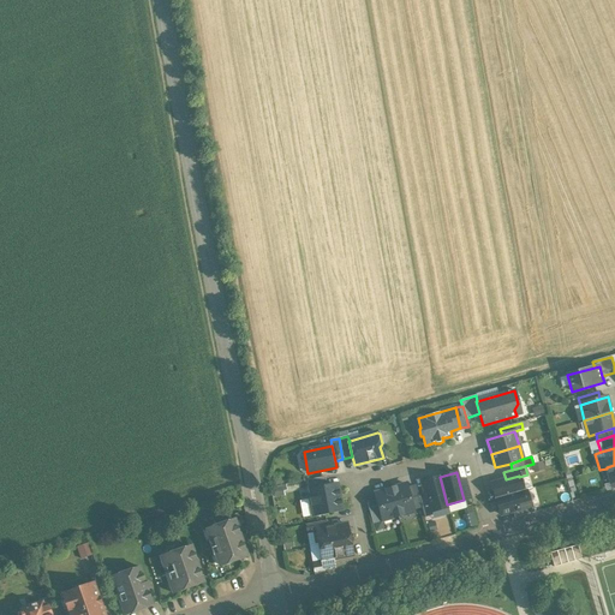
[(506,479),(491,484),(495,499),(523,491),(523,490),(519,477),(519,476),(506,479)]
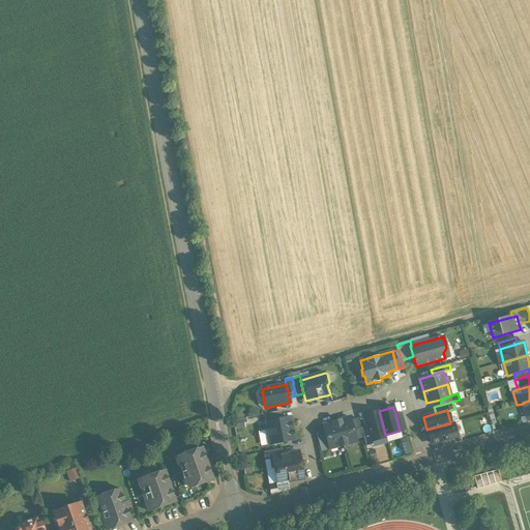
[(280,411),(264,414),(266,422),(282,419),(280,411)]
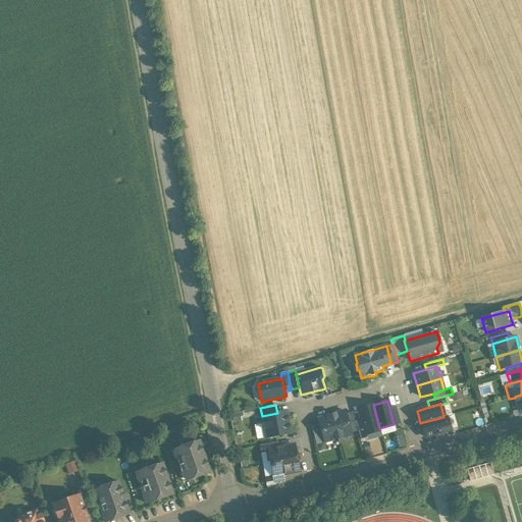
[(373,405),(358,409),(361,420),(365,434),(366,434),(380,430),(379,428),(373,405)]
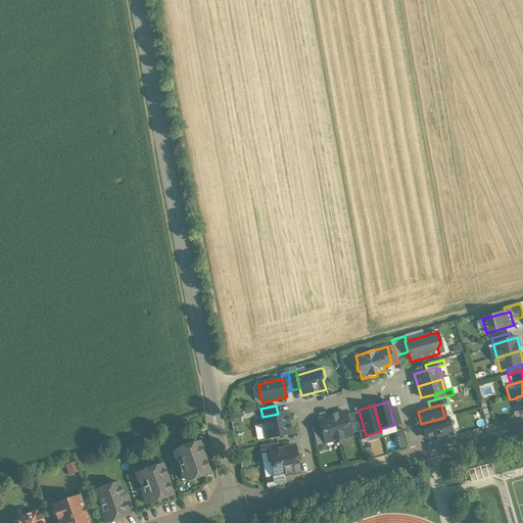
[(400,424),(396,408),(390,410),(394,425),(400,424)]
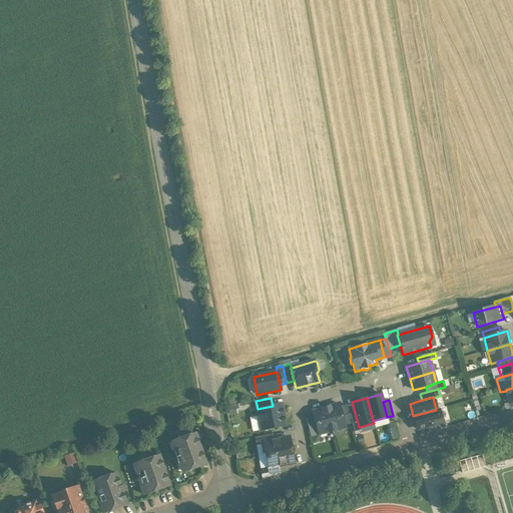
[(339,404),(326,408),(332,431),(345,427),(345,425),(340,408),(339,404)]
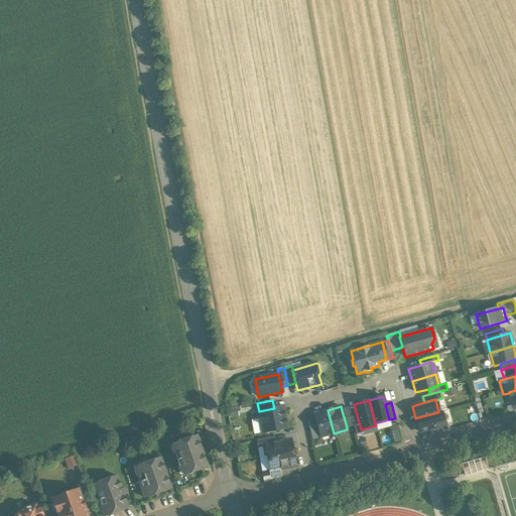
[(274,408),(259,411),(263,433),(265,432),(266,433),(273,432),(274,430),(286,428),(282,407),(274,408)]
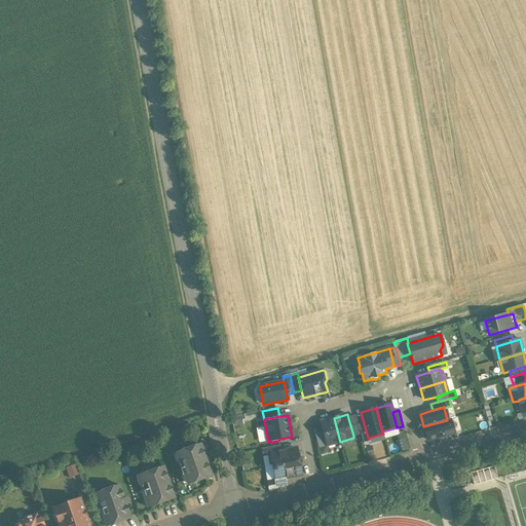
[(355,416),(348,418),(353,436),(361,434),(358,425),(355,416)]
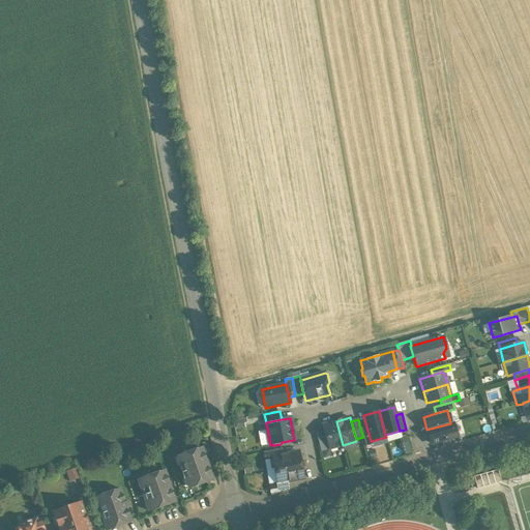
[(336,421),(323,425),(324,431),(329,448),(329,449),(343,445),(336,421)]
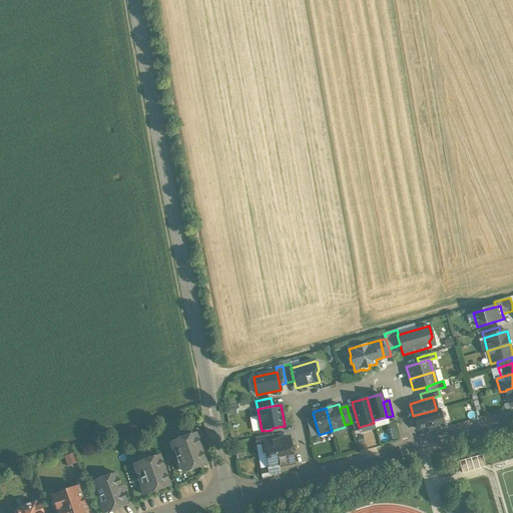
[(436,410),(413,416),(417,430),(427,427),(442,422),(438,409),(436,409),(436,410)]
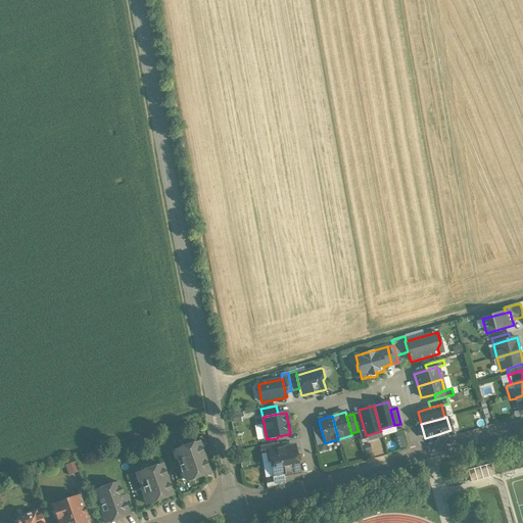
[(366,435),(362,421),(355,423),(359,431),(361,440),(368,438),(367,435),(366,435)]
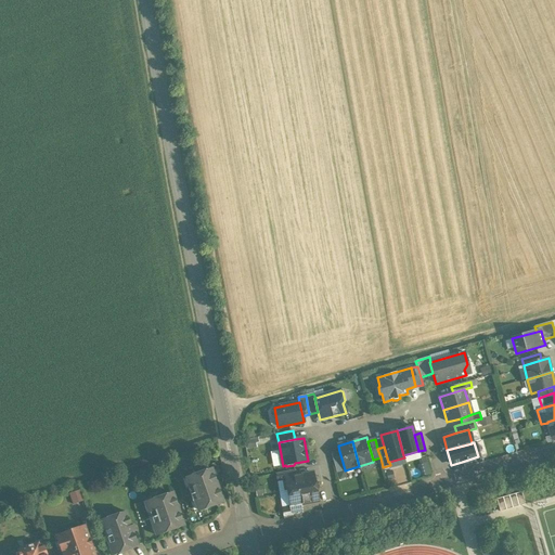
[(339,451),(331,454),(336,472),(345,469),(339,451)]
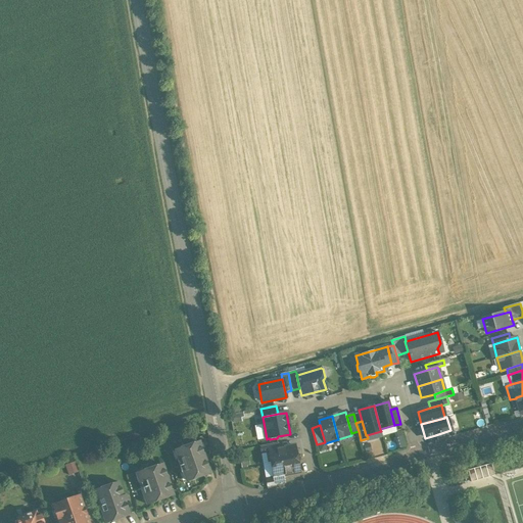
[(450,430),(435,435),(437,440),(455,436),(453,429),(450,430)]
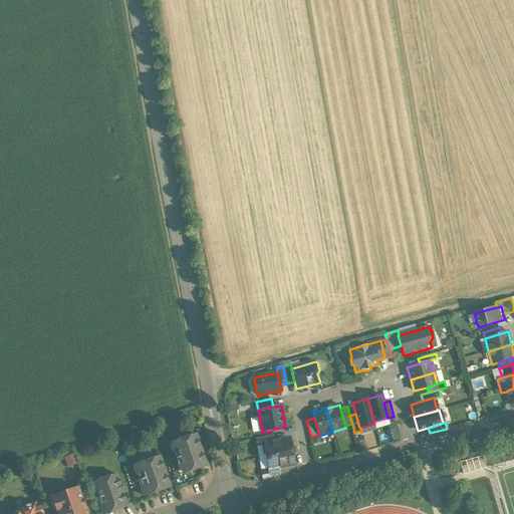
[(195,435),(172,443),(175,452),(173,453),(178,465),(180,465),(183,473),(206,465),(195,435)]
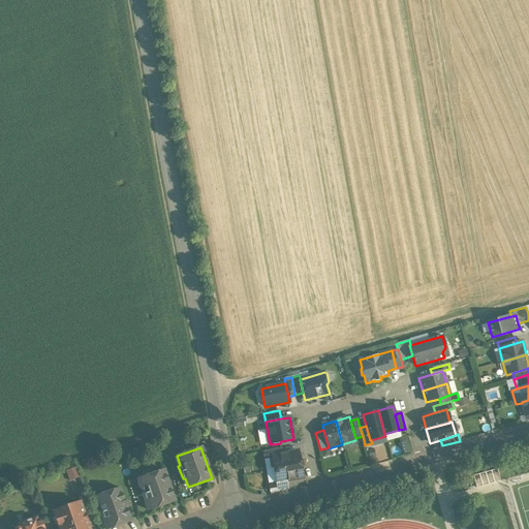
[(280,448),(262,452),(263,459),(272,457),(272,456),(282,455),(281,450),(280,448)]
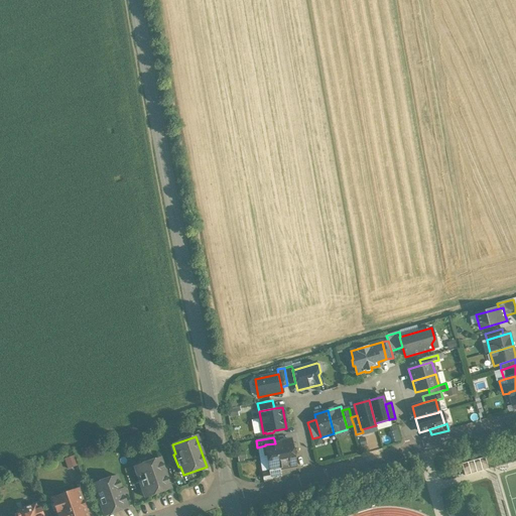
[(275,443),(265,444),(265,445),(267,458),(293,453),(290,440),(275,443)]
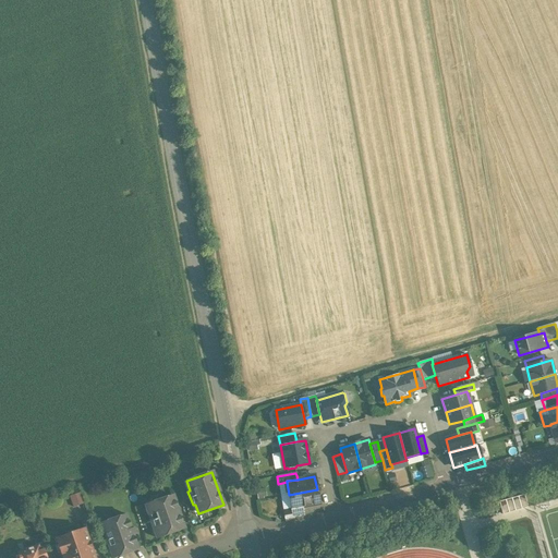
[(317,489),(289,495),(292,508),(292,509),(303,507),(319,504),(317,489)]
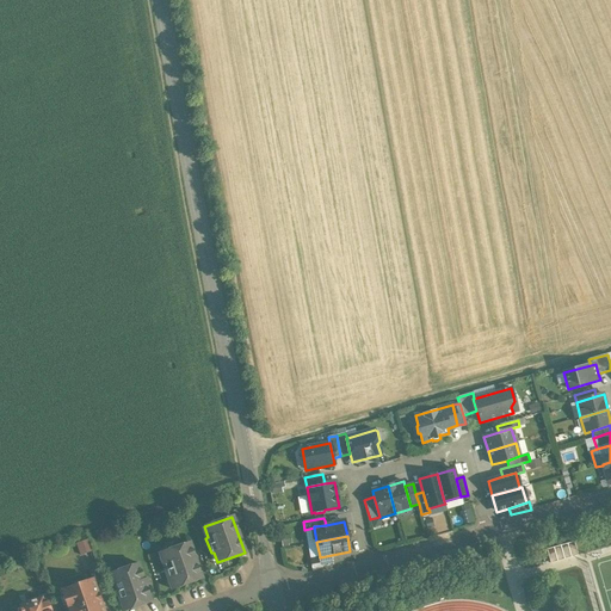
[(86,539),(75,544),(79,553),(90,549),(86,539)]
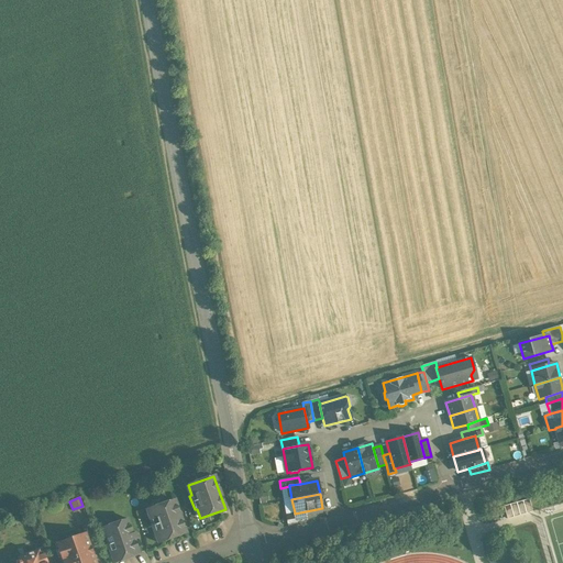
[(174,500),(148,509),(153,519),(150,520),(154,533),(157,532),(161,542),(185,533),(174,500)]
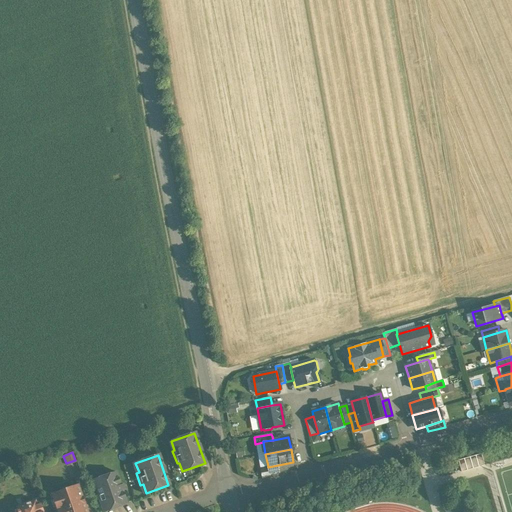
[(268,467),(268,466),(260,468),(262,479),(279,474),(278,465),(268,467)]
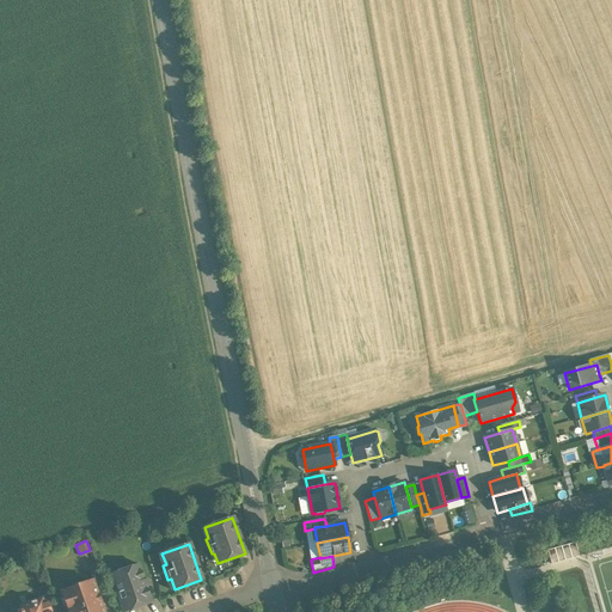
[(139,564),(111,574),(115,585),(112,586),(118,601),(121,601),(124,611),(152,603),(146,587),(150,586),(147,579),(144,580),(139,564)]
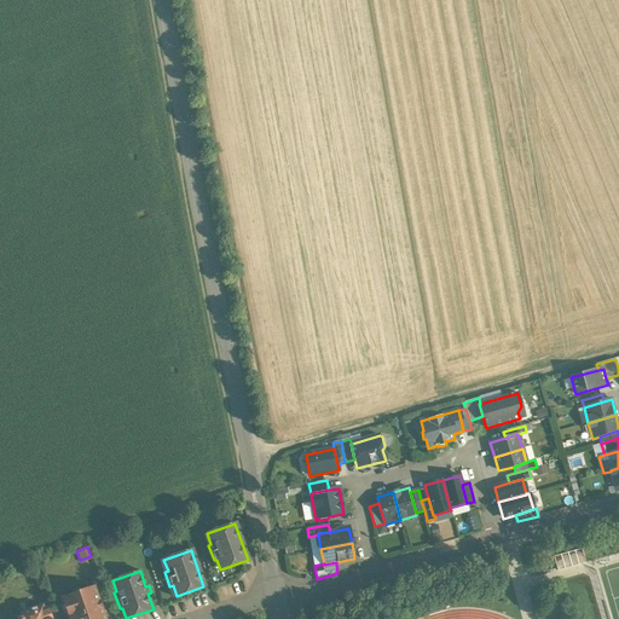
[(104,618),(93,588),(62,599),(68,618),(104,618)]
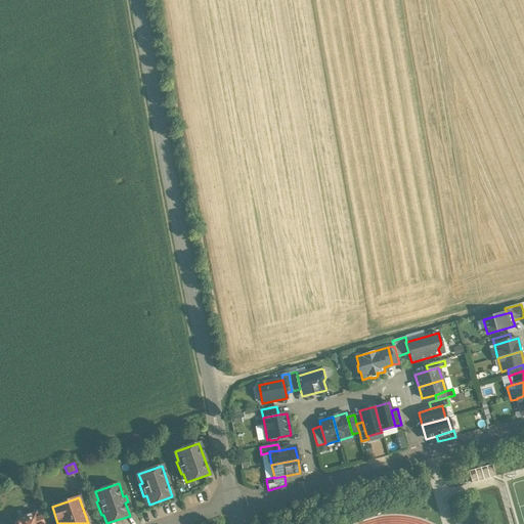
[(37,511),(23,515),(24,517),(16,519),(15,519),(16,523),(43,523),(41,520),(42,519),(41,517),(39,517),(37,511)]
